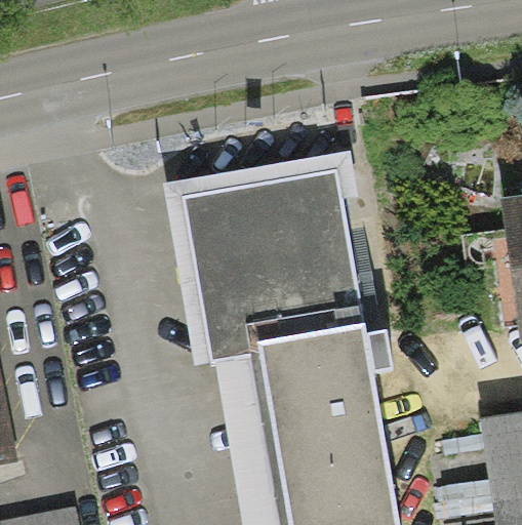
[(349,151),(163,182),(194,363),(214,360),(242,524),(399,524),(373,370),(391,368),(385,329),(365,332),(342,193),(356,191),(349,151)]
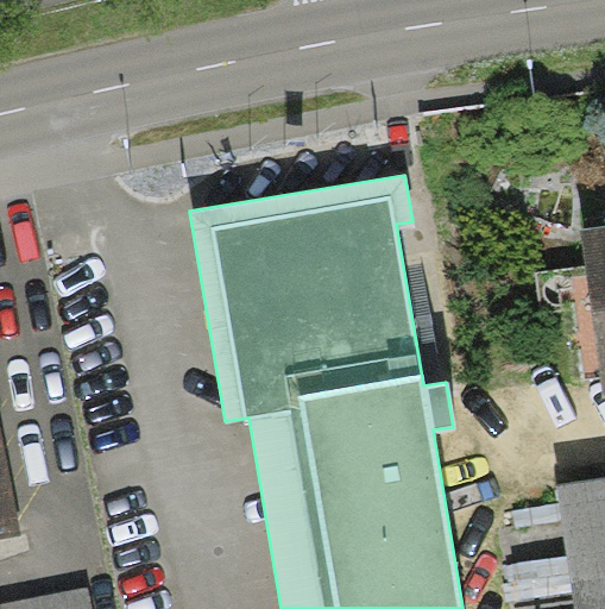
[(604,223),(580,227),(603,399),(604,397),(604,223)]
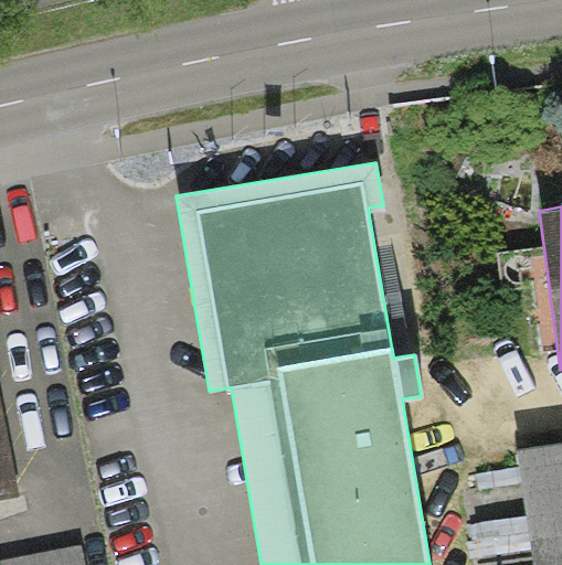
[(0,499),(19,496),(0,403),(0,499)]
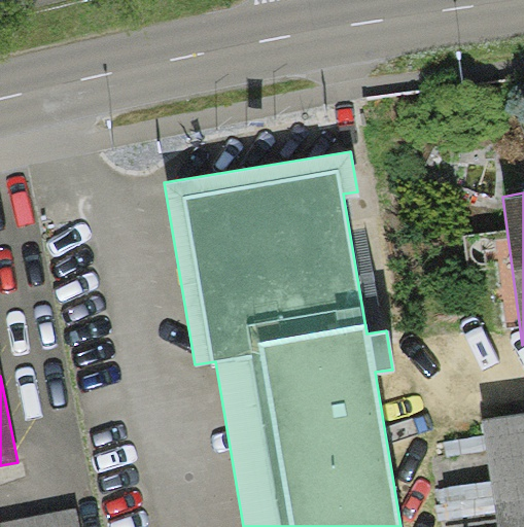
[(523,526),(523,411),(479,418),(494,526),(523,526)]
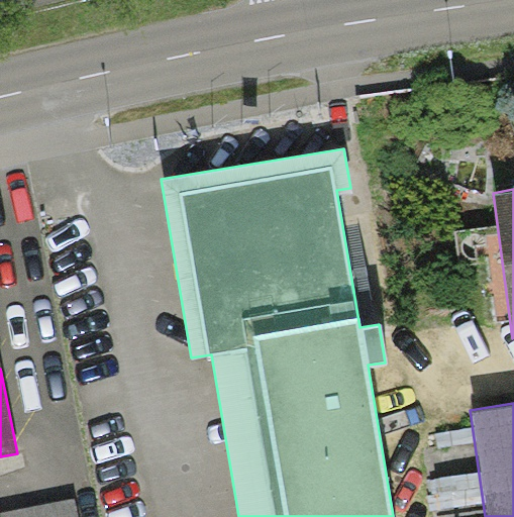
[(77,516),(73,498),(0,510),(0,516),(77,516)]
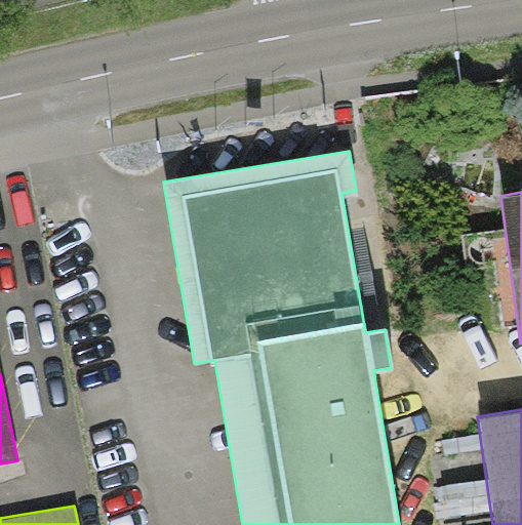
All buildings are outlined.
